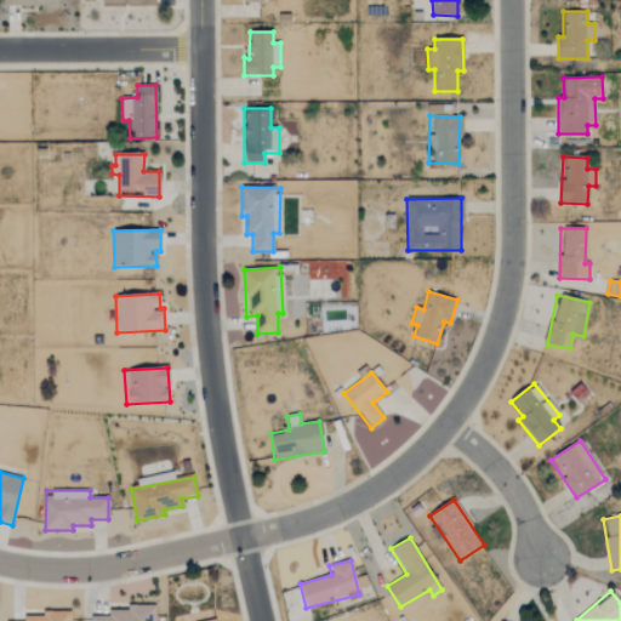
[(90,617),(90,620),(155,620),(155,607),(108,607),(108,617),(90,617)]
